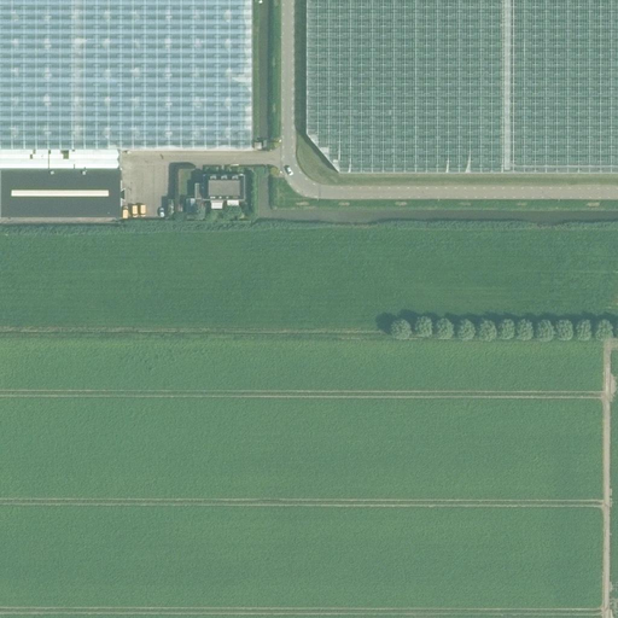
[(0,0),(0,217),(0,169),(120,169),(120,150),(251,150),(250,0),(0,0)]
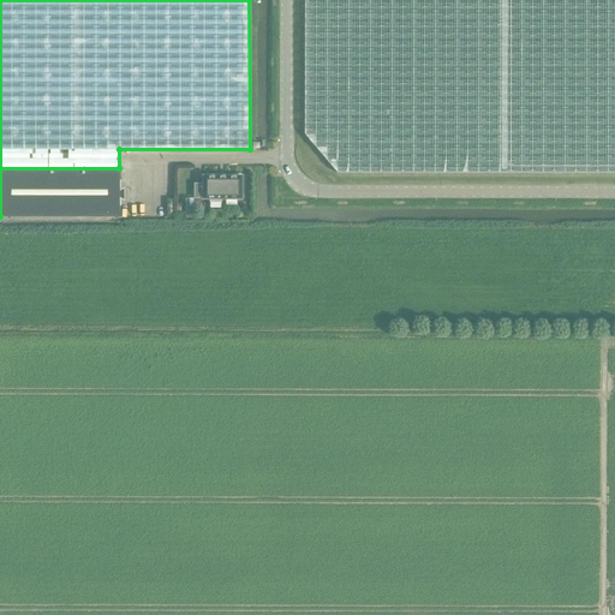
[(614,172),(614,0),(304,0),(304,133),(338,173),(614,172)]
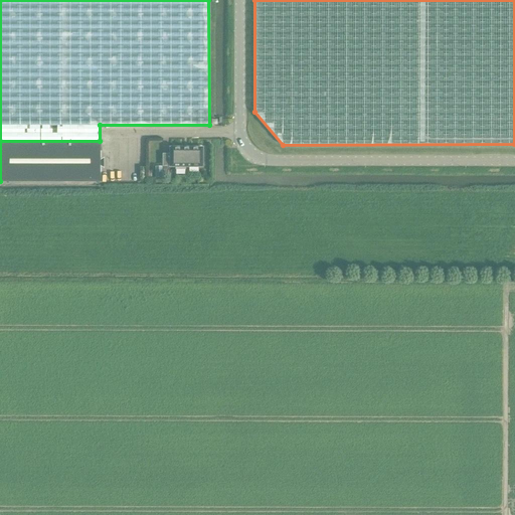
[(100,141),(0,141),(0,181),(101,181),(101,141),(100,141)]
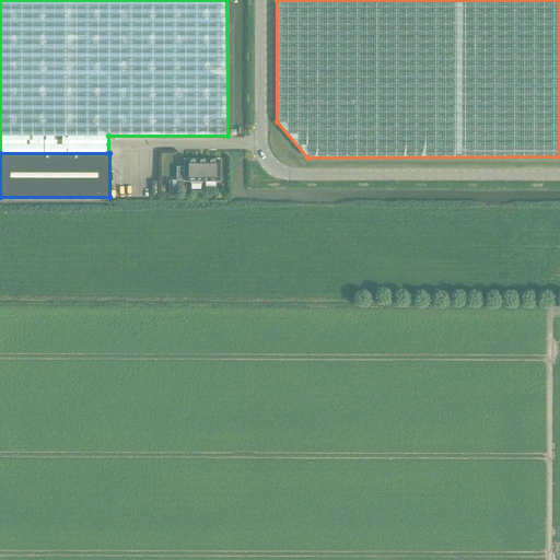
[(185,161),(185,166),(176,166),(176,181),(182,181),(185,181),(191,181),(191,183),(201,184),(201,181),(220,181),(220,161),(220,160),(185,160),(185,161)]
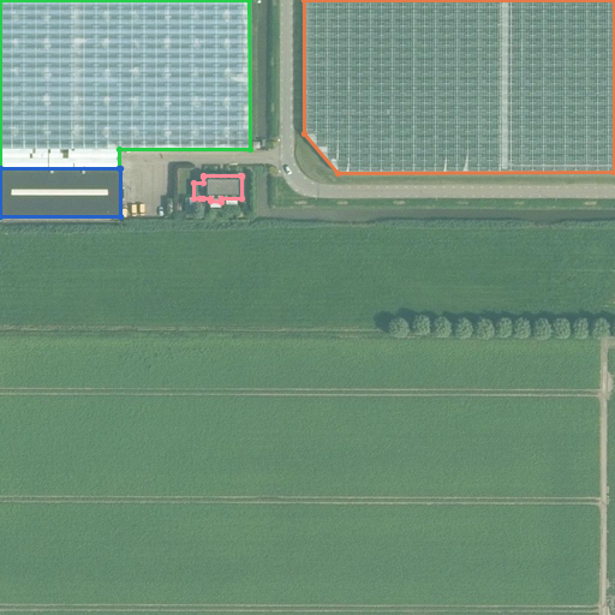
[(186,199),(185,203),(185,210),(186,212),(187,212),(191,212),(192,212),(193,210),(193,209),(193,208),(193,204),(195,204),(197,206),(198,206),(198,204),(199,203),(199,202),(199,198),(193,198),(192,198),(187,198),(186,198),(186,199)]
